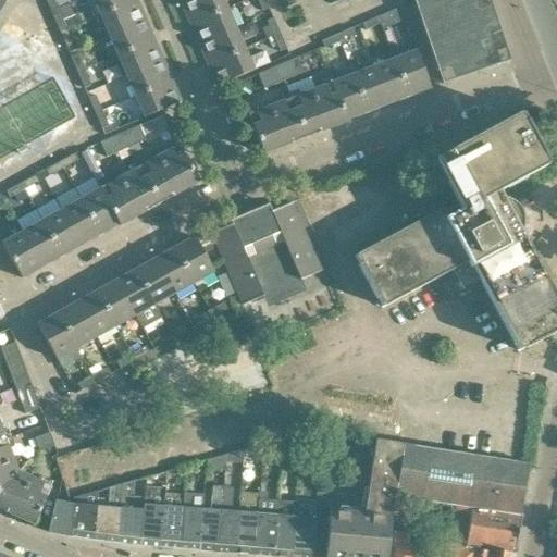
[(93,0),(100,15),(133,0),(93,0)]
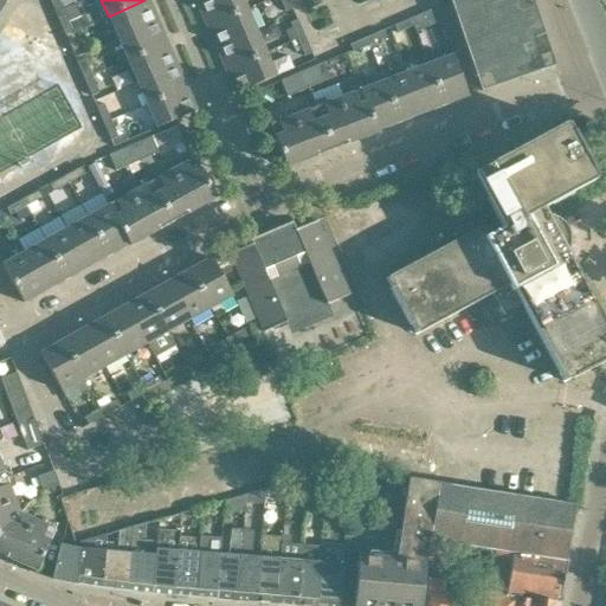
[(159,21),(148,0),(144,0),(109,17),(118,39),(159,21)]
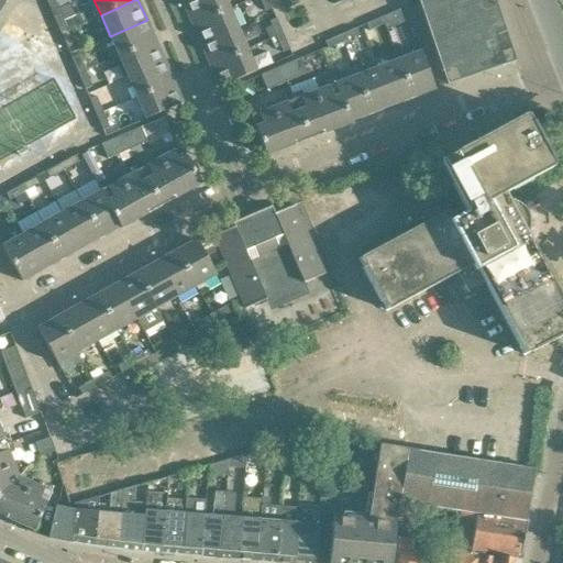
[(229,9),(224,0),(195,0),(184,6),(192,25),(229,9)]
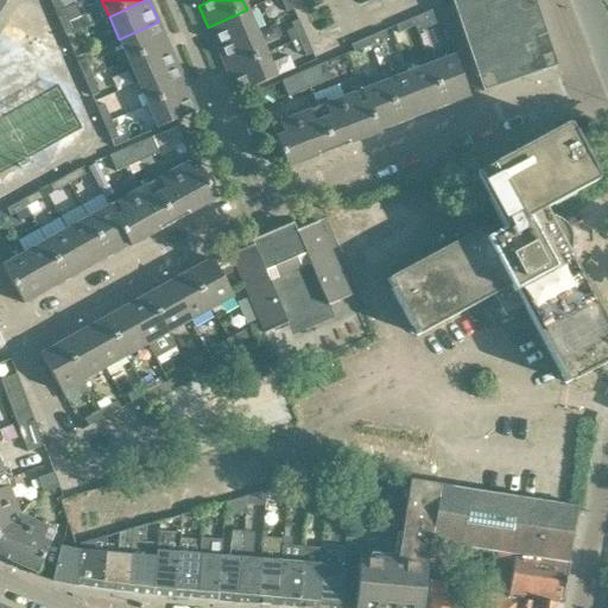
[(293,8),(290,0),(280,0),(286,12),(293,8)]
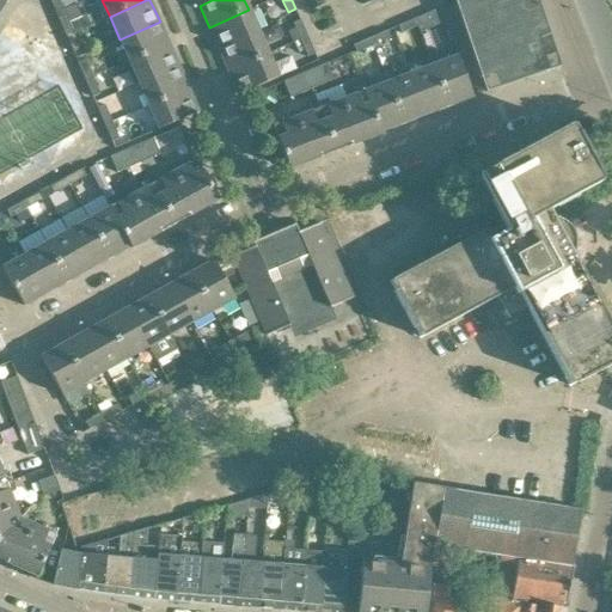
[(537,0),(454,0),(456,2),(471,46),(487,92),(551,69),(555,68),(560,67),(554,49),(544,22),(537,0)]
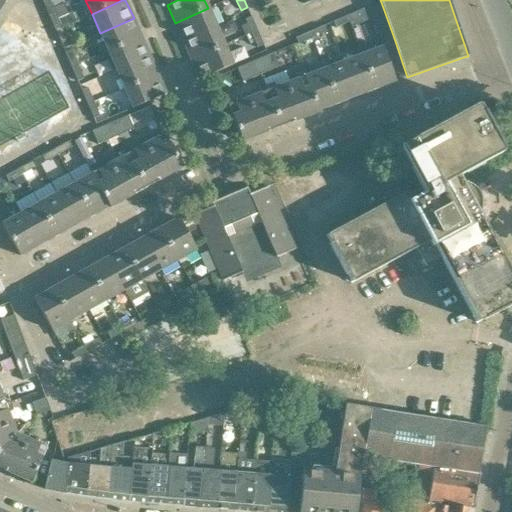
[(216,27),(208,8),(175,23),(183,42),(216,27)]
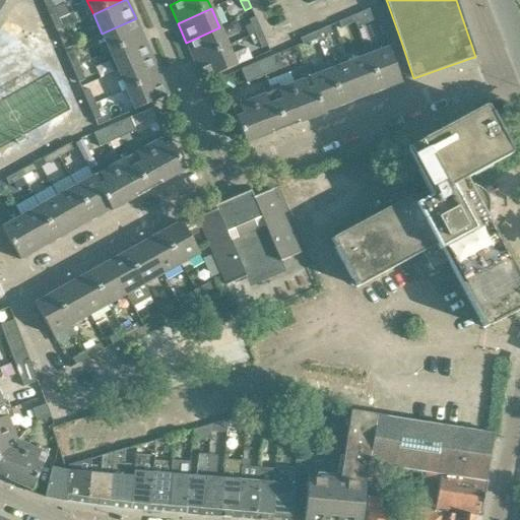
[(62,27),(88,16),(84,9),(74,13),(73,12),(58,18),(56,13),(50,15),(56,30),(62,27)]
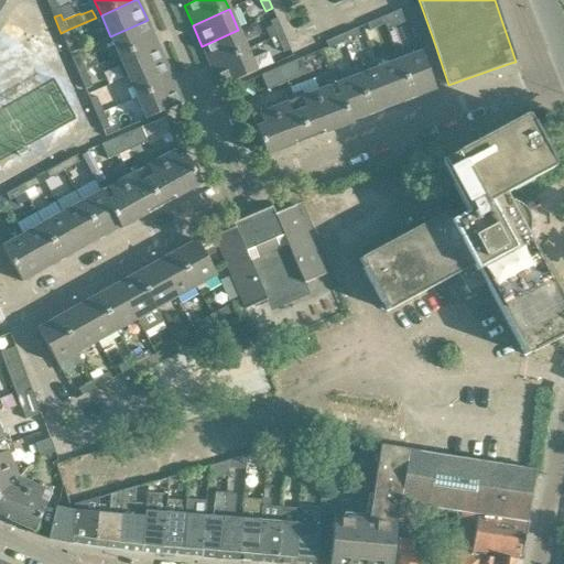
[(384,25),(401,18),(398,11),(381,18),(384,25)]
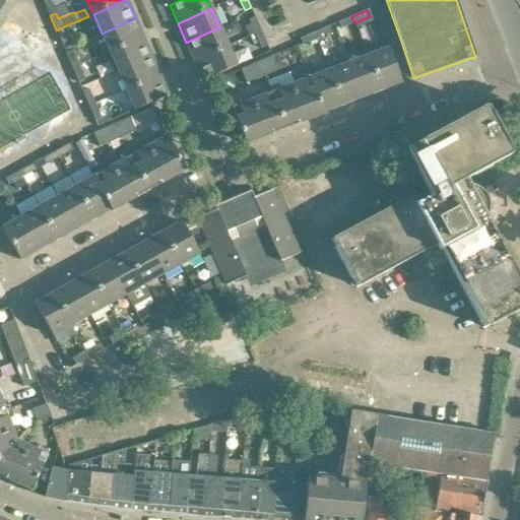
[(282,30),(295,24),(288,11),(276,16),(282,30)]
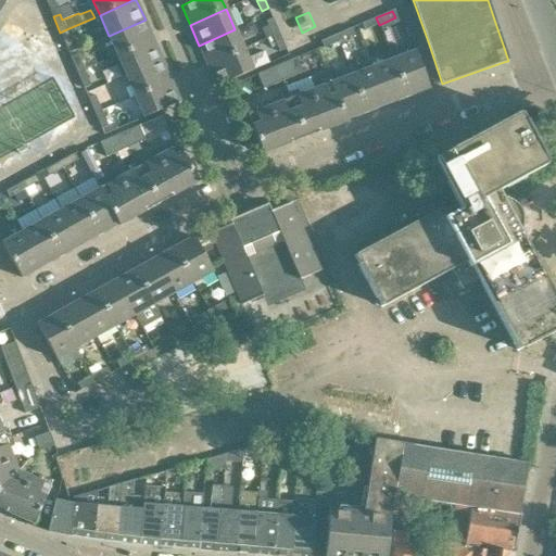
[(379,25),(376,17),(362,24),(365,30),(379,25)]
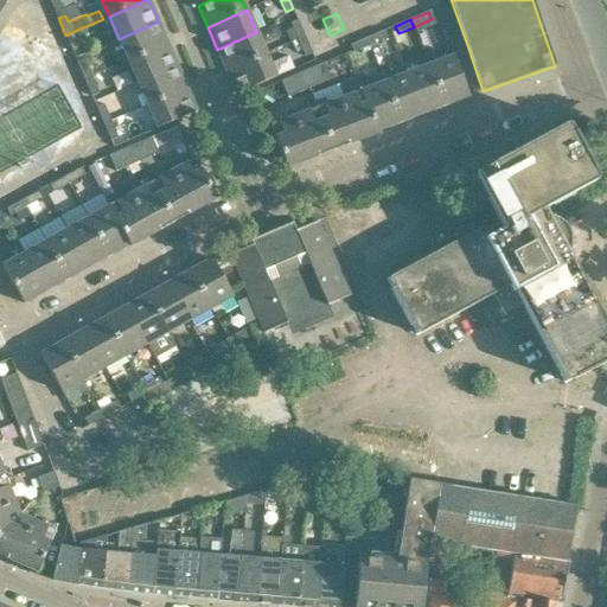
[(305,37),(298,20),(291,24),(298,40),(305,37)]
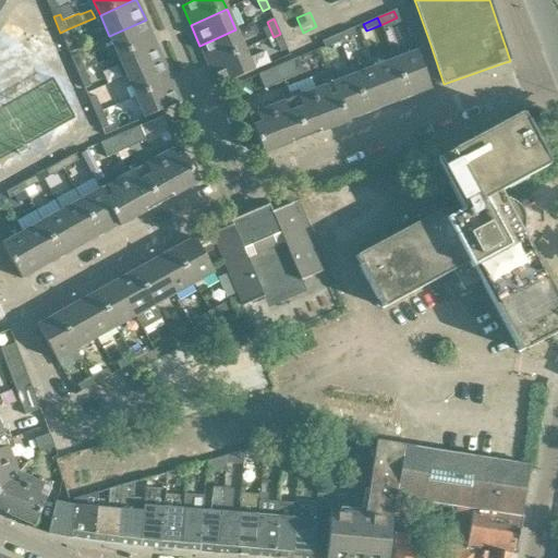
[(155,39),(146,20),(109,36),(118,56),(155,39)]
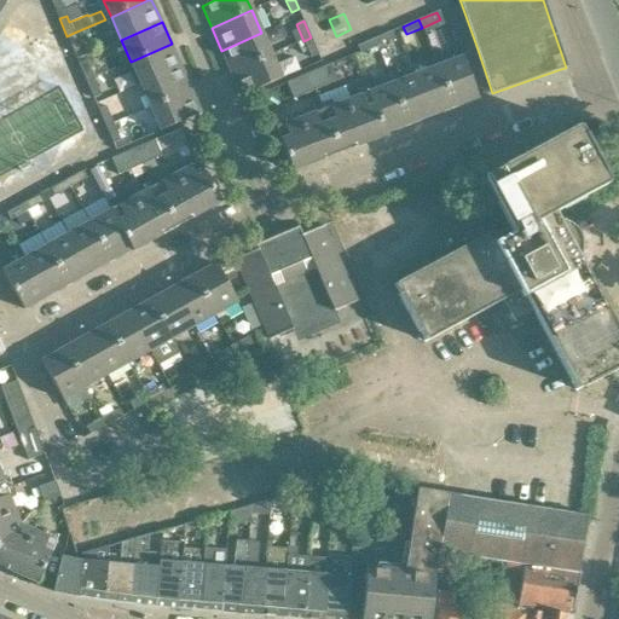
[(376,47),(394,39),(391,32),(374,40),(376,47)]
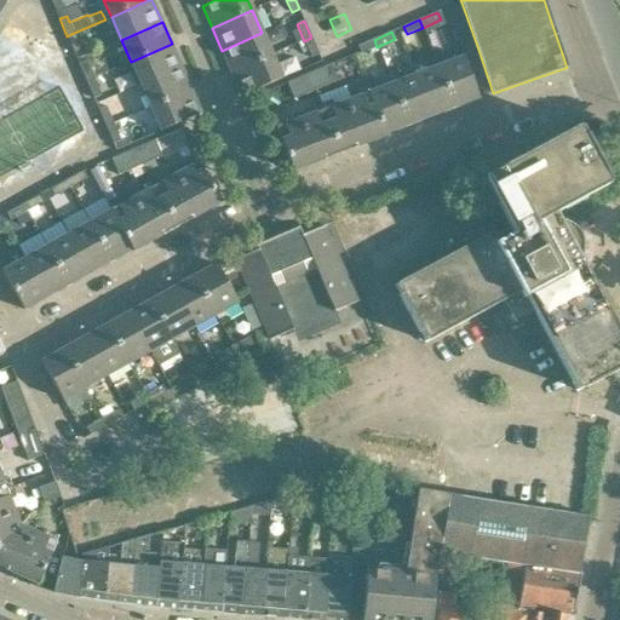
[(81,51),(74,33),(67,36),(74,53),(81,51)]
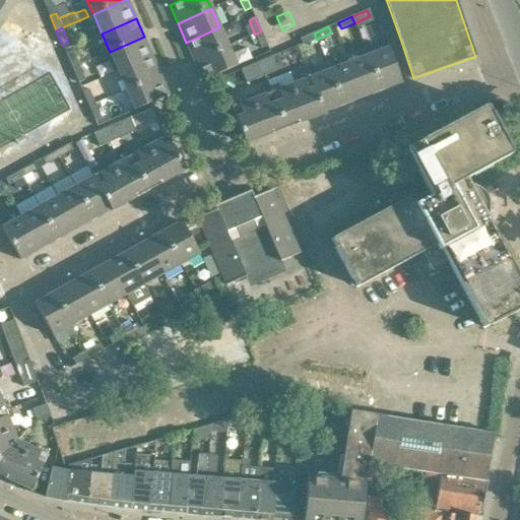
[(228,47),(219,27),(186,43),(194,62),(228,47)]
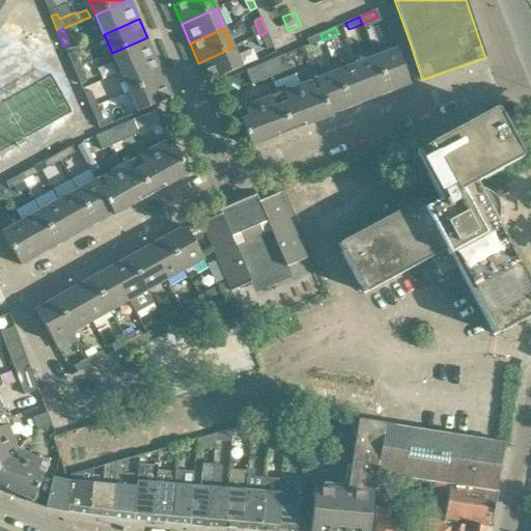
[(273,47),(267,32),(260,35),(267,50),(273,47)]
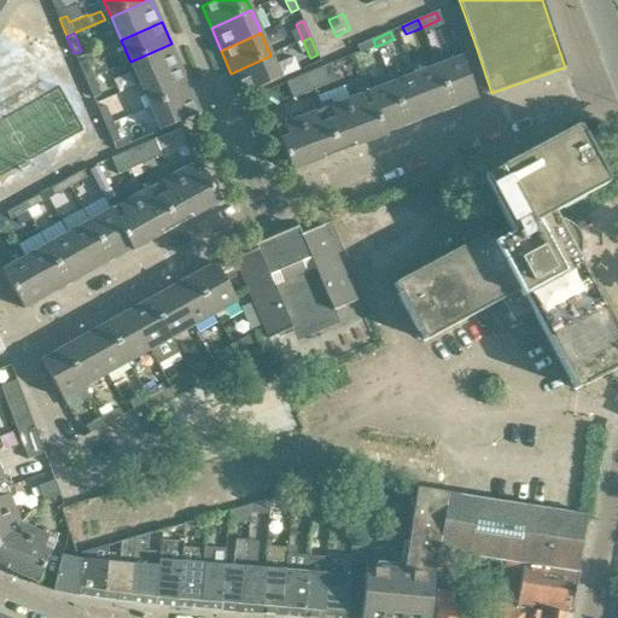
[(375,47),(373,40),(356,46),(360,53),(375,47)]
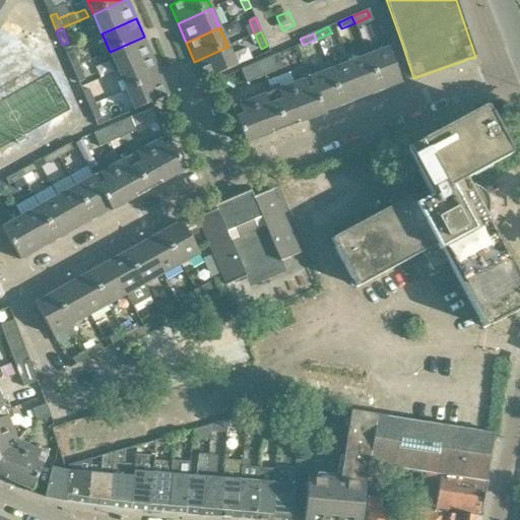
[(152,56),(144,37),(110,52),(118,71),(152,56)]
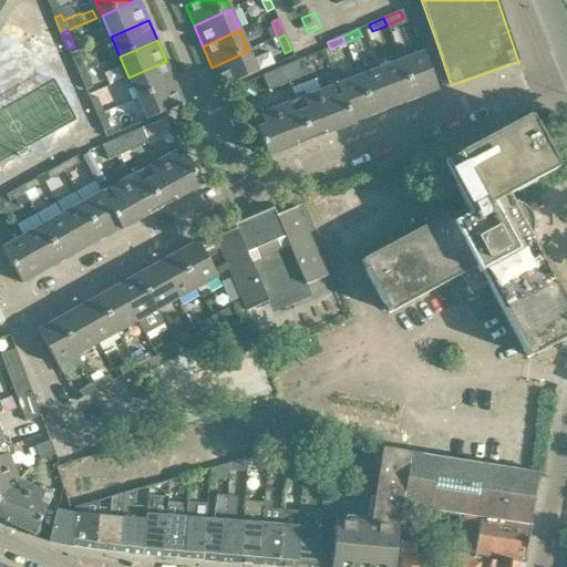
[(258,72),(248,51),(212,68),(220,89),(258,72)]
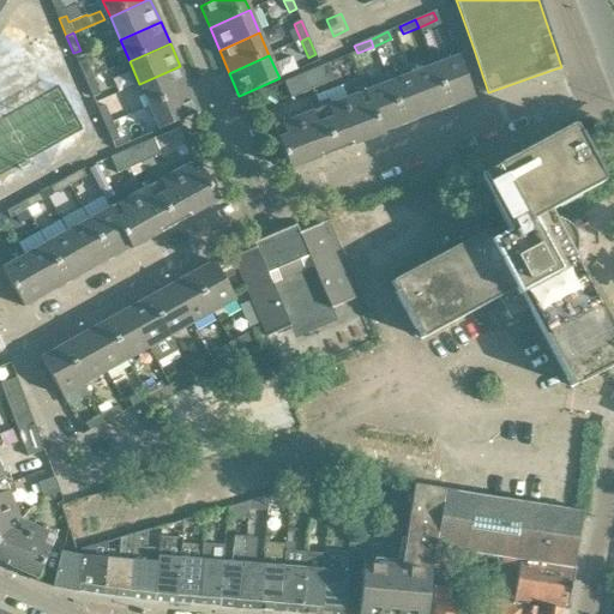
[(474,98),(458,56),(433,66),(450,108),(474,98)]
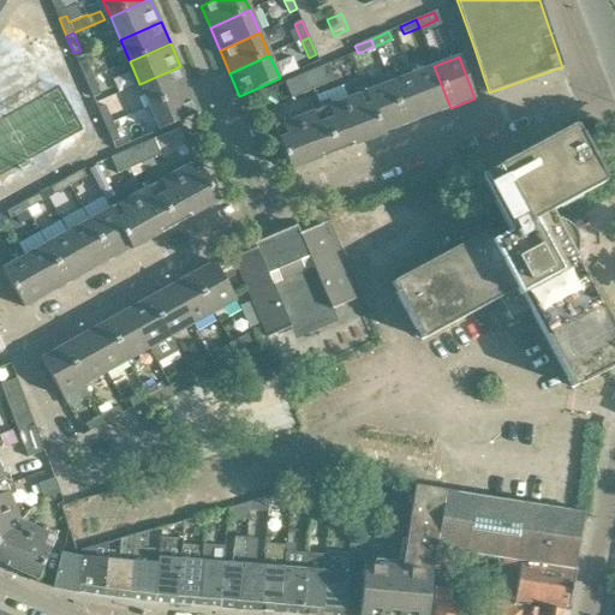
[(93,78),(85,61),(78,64),(85,81),(93,78)]
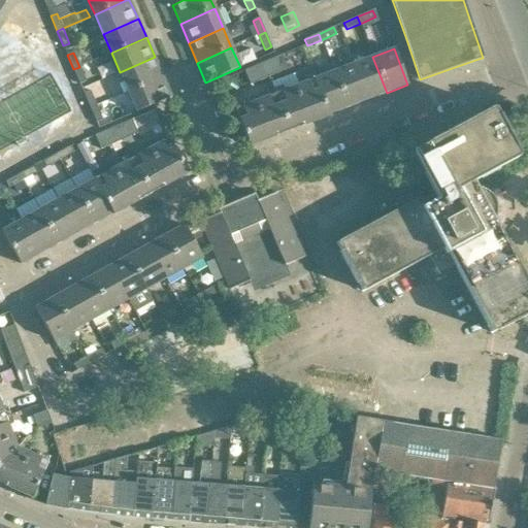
[(287,70),(281,56),(262,64),(268,77),(287,70)]
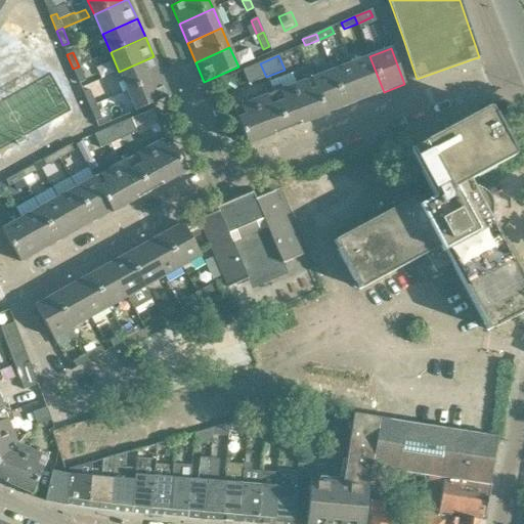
[(162,76),(154,56),(119,72),(128,91),(162,76)]
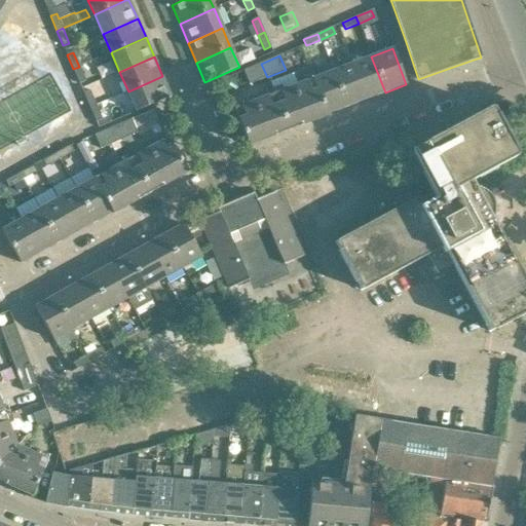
[(385,92),(371,57),(351,64),(366,100),(385,92)]
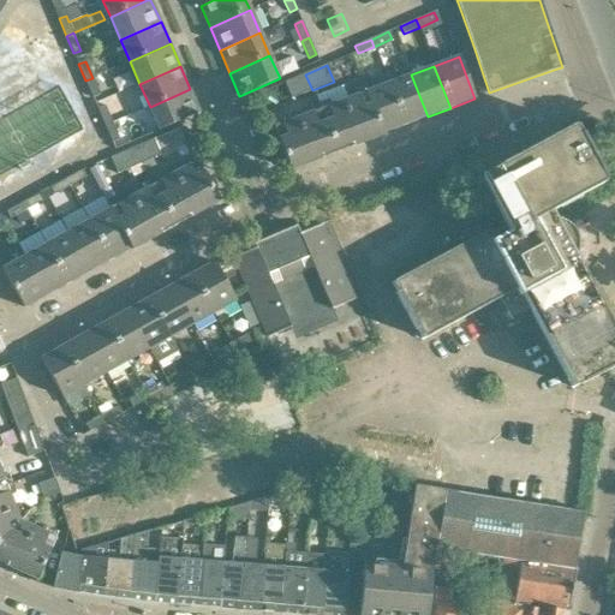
[(312,90),(305,75),(285,84),(291,100),(312,90)]
